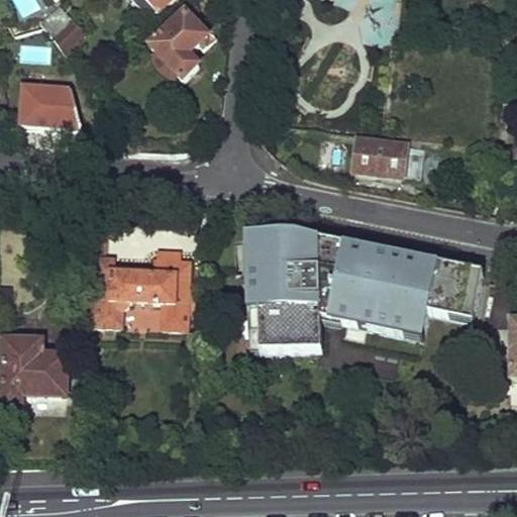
[(127,0),(149,24),(177,0),(127,0)]
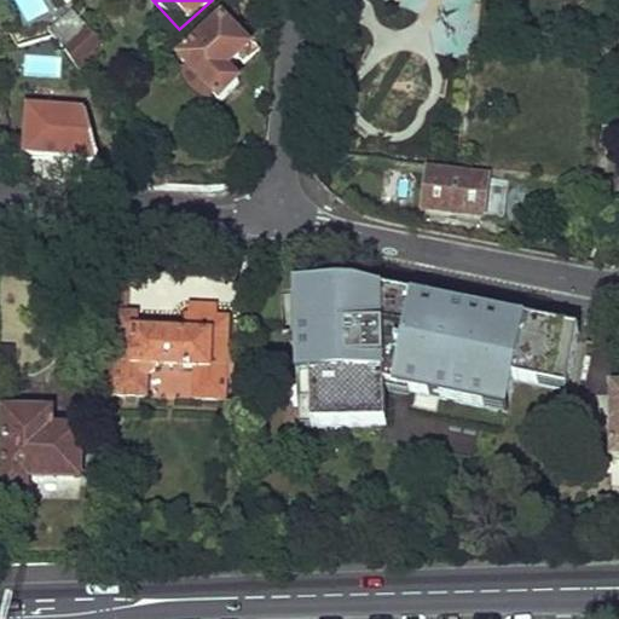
[(427,0),(427,28),(475,28),(475,0),(427,0)]
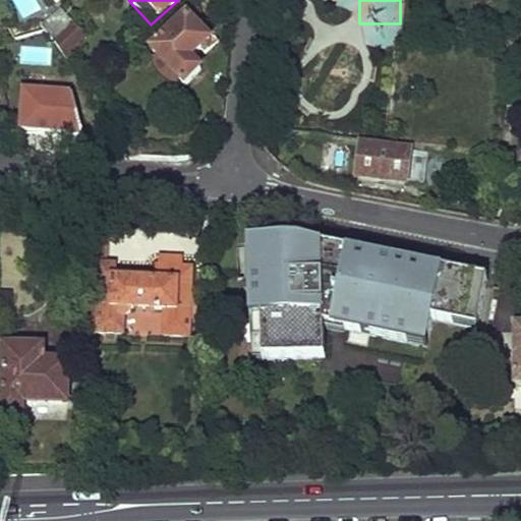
[(49,36),(56,42),(75,21),(63,10),(59,13),(50,3),(35,20),(49,36)]
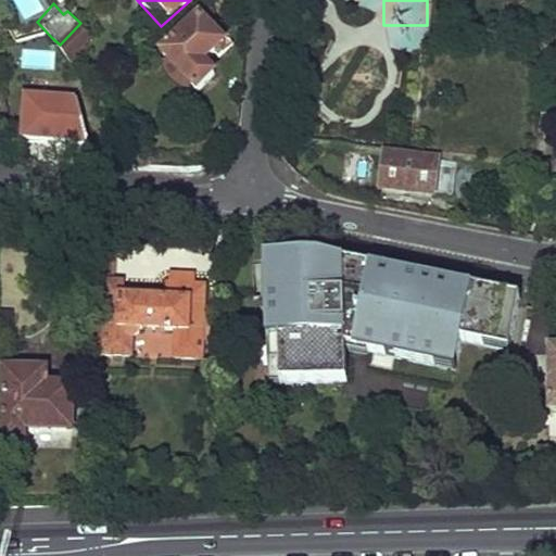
[(162,54),(215,111),(226,102),(220,97),(226,92),(201,66),(223,47),(198,21),(162,54)]
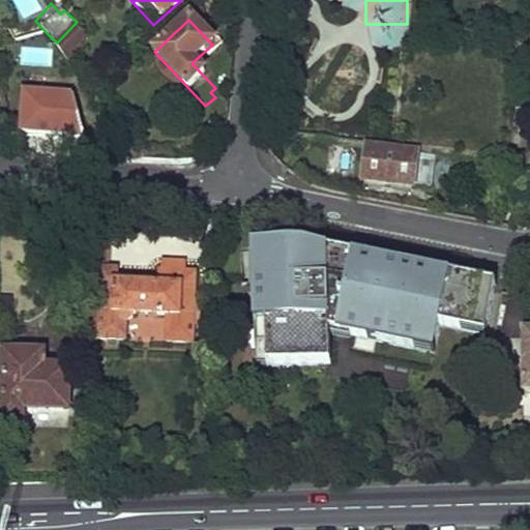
[(59,47),(65,56),(89,34),(77,22),(57,42),(59,47)]
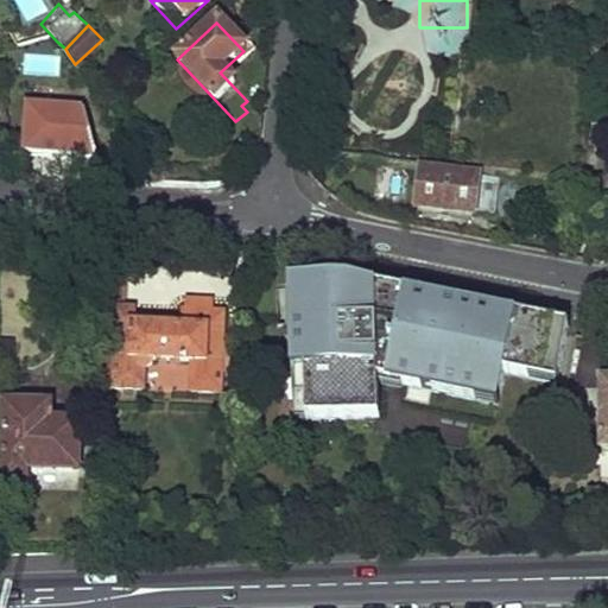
[(27,115),(27,156),(99,159),(86,116),(27,115)]
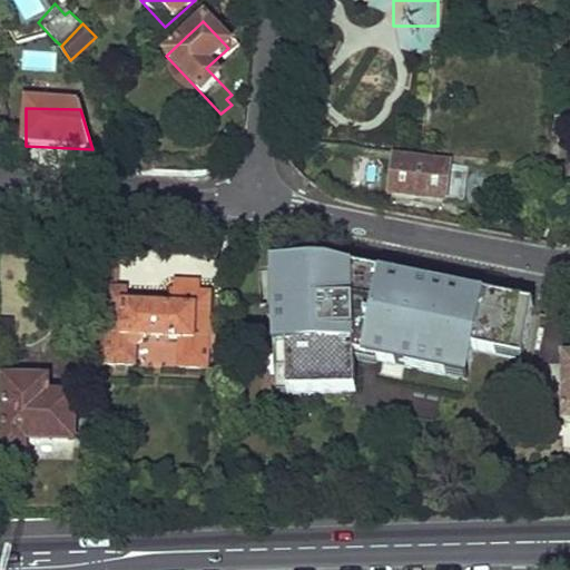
[(393,158),(387,196),(442,203),(445,164),(393,158)]
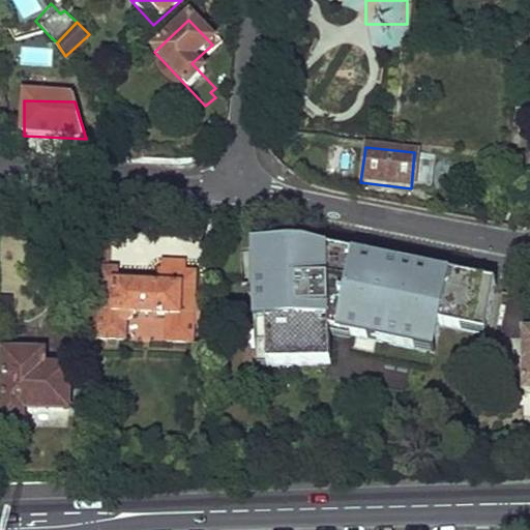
[(329,365),(329,334),(435,355),(441,328),(486,340),(497,285),(305,247),(253,247),(256,367),(329,365)]
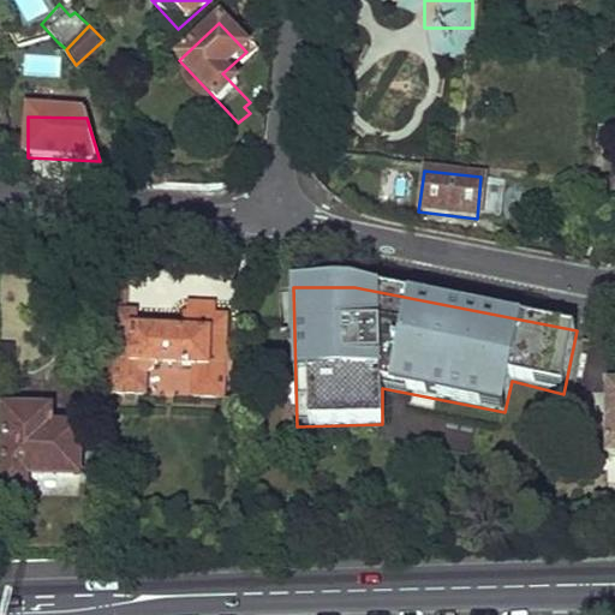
[(137,315),(119,315),(118,396),(144,398),(145,377),(151,375),(156,369),(193,370),(193,399),(224,400),(225,320),(184,317),(183,330),(137,328),(137,315)]
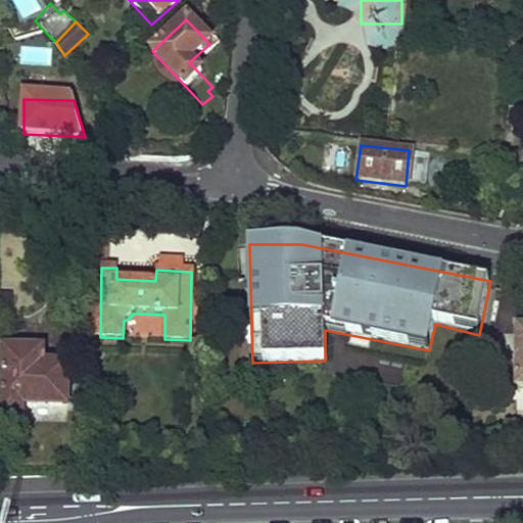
[(43,351),(5,350),(4,417),(22,417),(24,407),(69,407),(68,366),(44,365),(43,351)]
